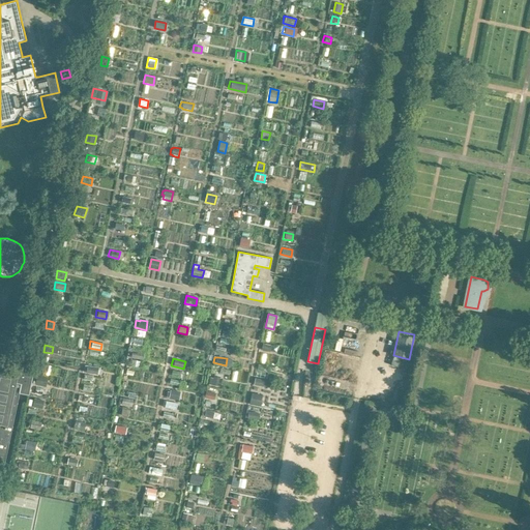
[(392,359),(391,365),(407,369),(409,362),(392,359)]
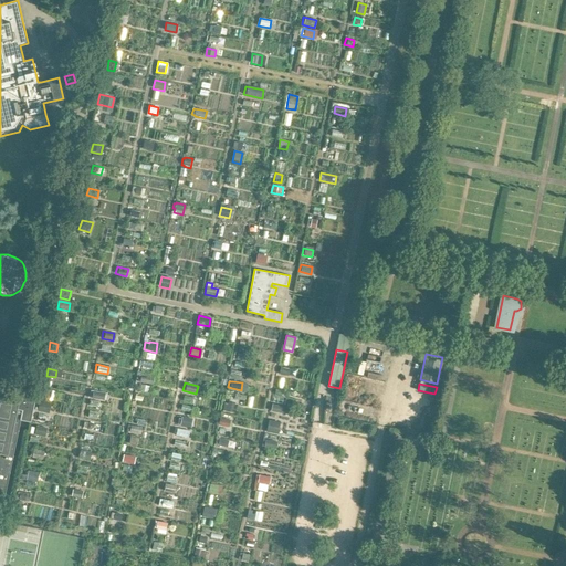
[(92,390),(90,398),(102,400),(104,392),(92,390)]
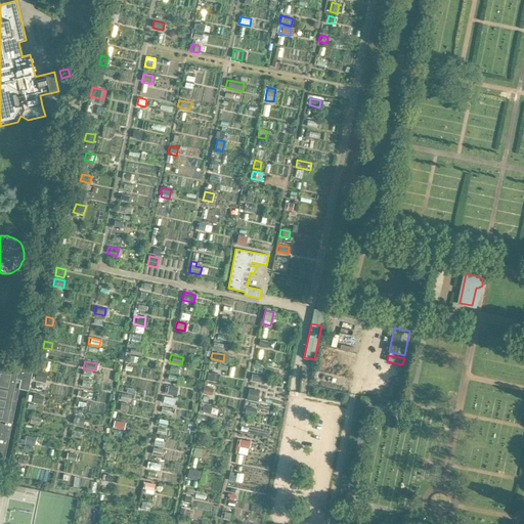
[(0,457),(5,459),(19,389),(28,391),(29,391),(34,366),(33,366),(17,363),(16,368),(9,366),(0,364),(0,457)]
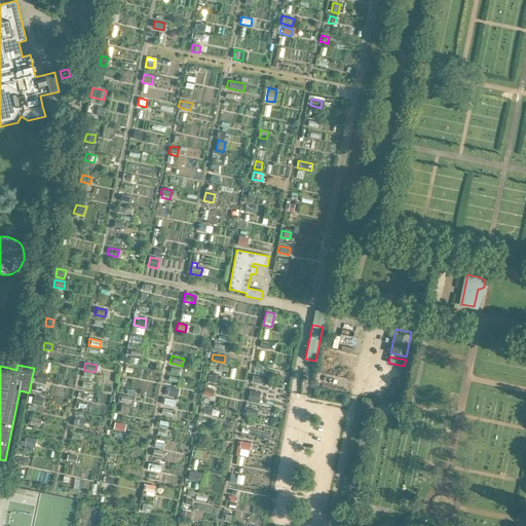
[(37,372),(35,382),(43,383),(45,374),(37,372)]
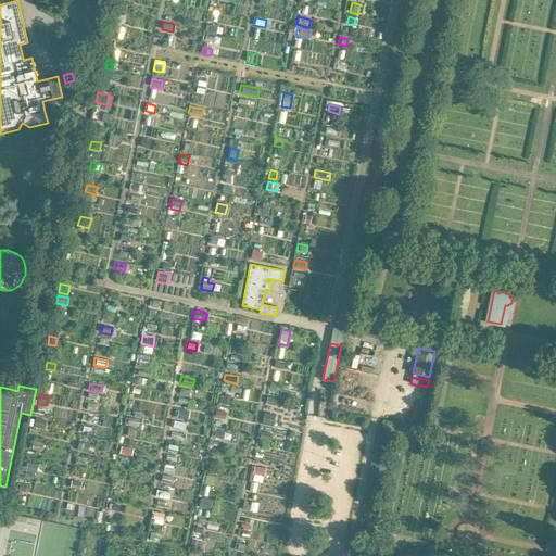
[(220,396),(219,404),(231,406),(234,397),(231,397),(225,395),(225,396),(220,396)]
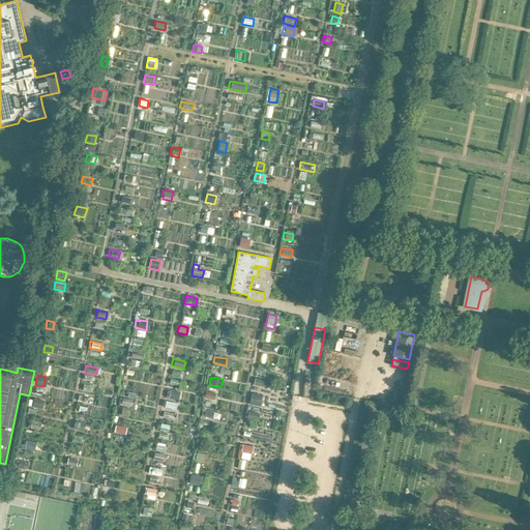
[(255,379),(254,385),(264,387),(266,381),(255,379)]
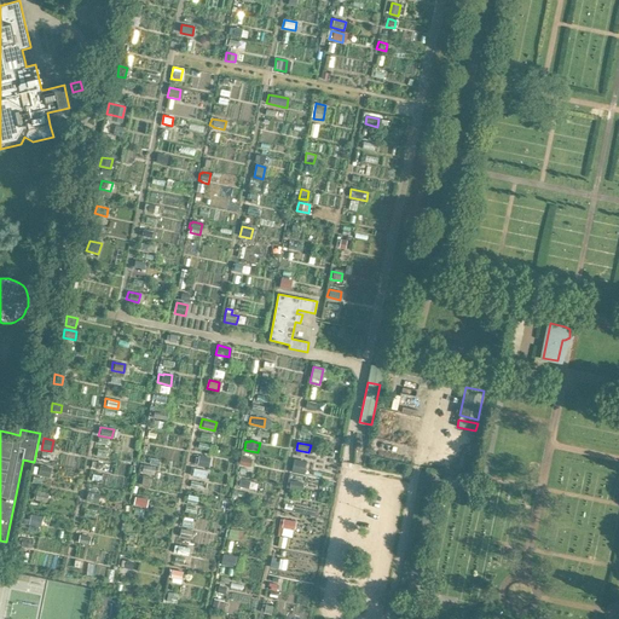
[(196,457),(195,464),(207,467),(209,457),(200,455),(200,458),(196,457)]
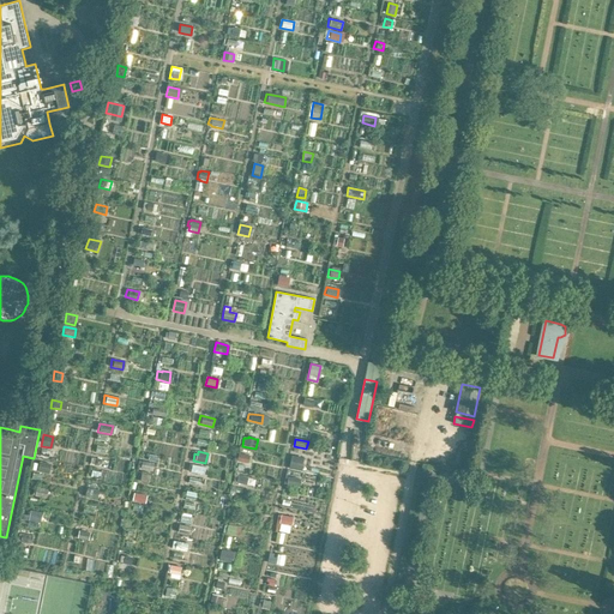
[(239,453),(238,462),(248,464),(250,456),(239,453)]
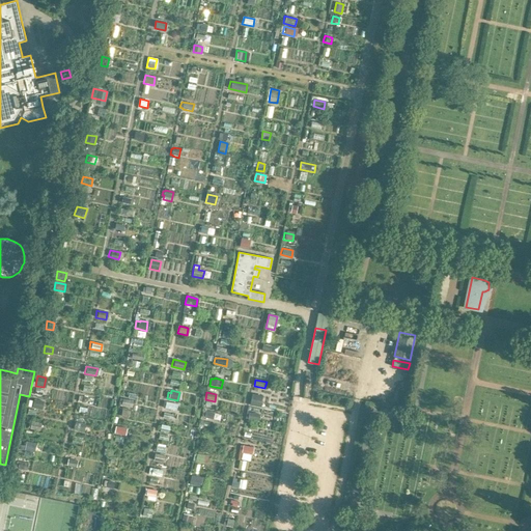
[(252,394),(250,404),(260,408),(262,397),(252,394)]
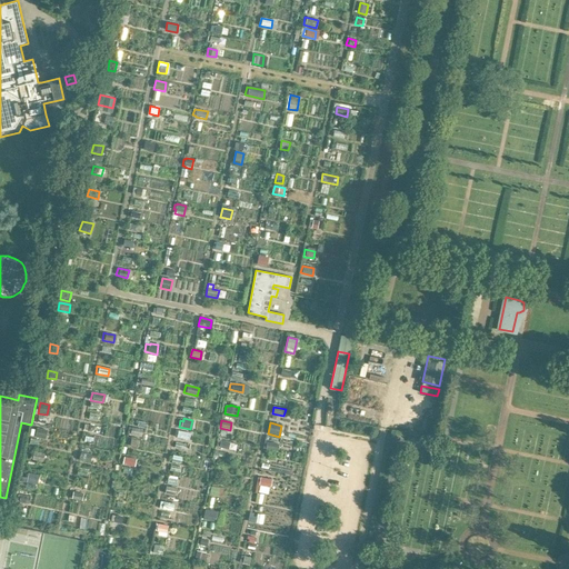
[(129,427),(128,433),(140,437),(142,430),(129,427)]
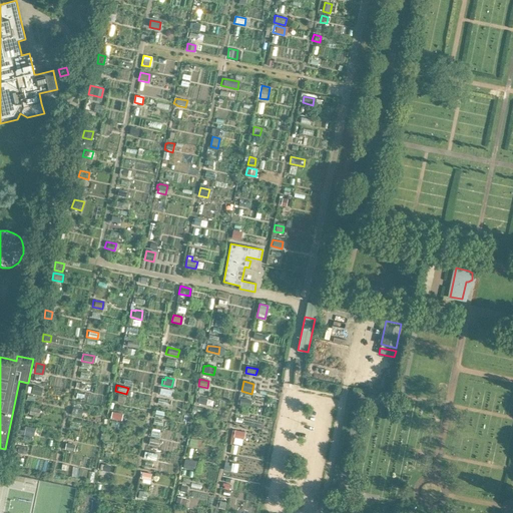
[(33,386),(31,394),(39,396),(41,388),(33,386)]
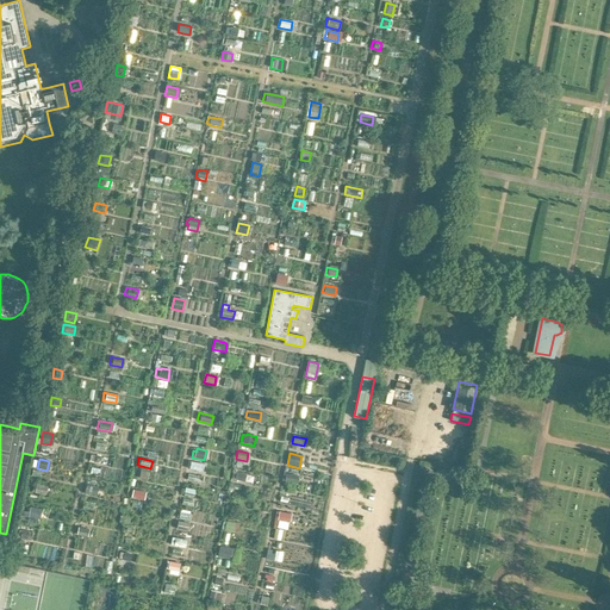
[(190,461),(188,468),(199,471),(200,464),(190,461)]
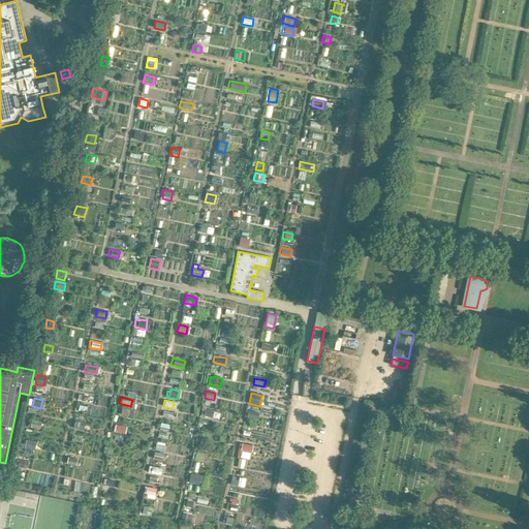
[(203,409),(201,415),(213,418),(214,411),(203,409)]
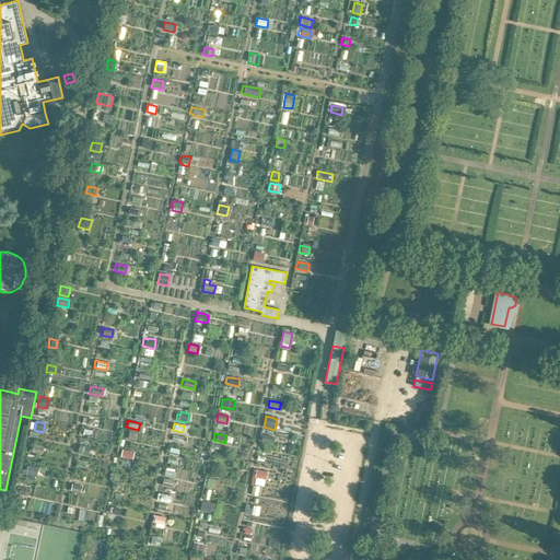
[(260,434),(259,442),(271,444),(273,438),(264,435),(260,434)]
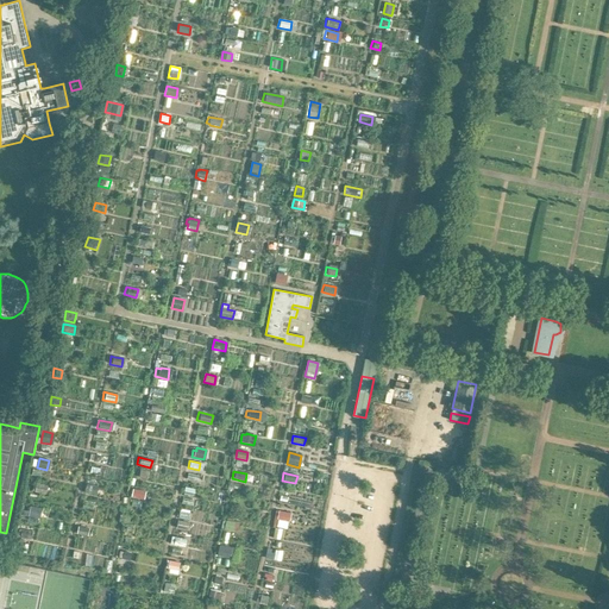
[(37,484),(36,493),(45,494),(46,487),(37,484)]
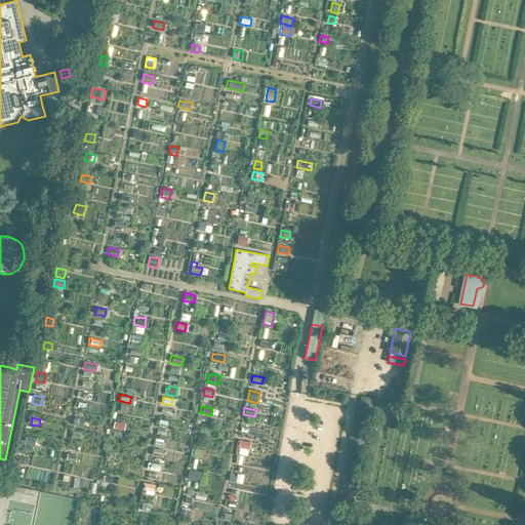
[(75,417),(74,425),(83,427),(85,419),(75,417)]
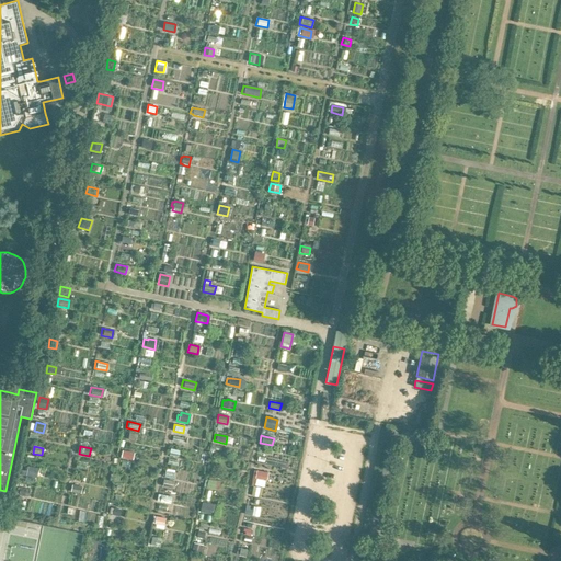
[(123,451),(121,458),(133,460),(134,454),(123,451)]
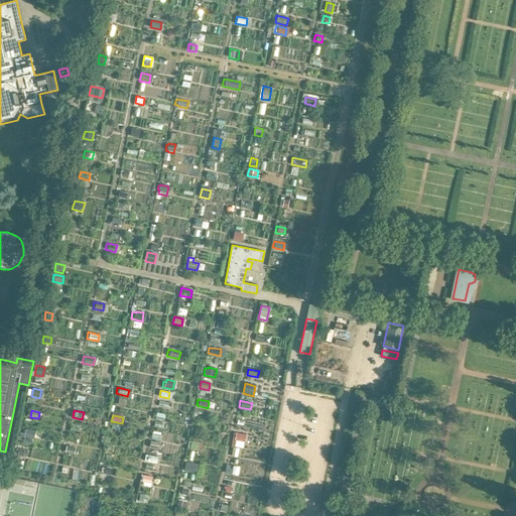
[(234,433),(232,443),(234,443),(235,439),(244,441),(245,435),(237,433),(236,433),(234,433)]
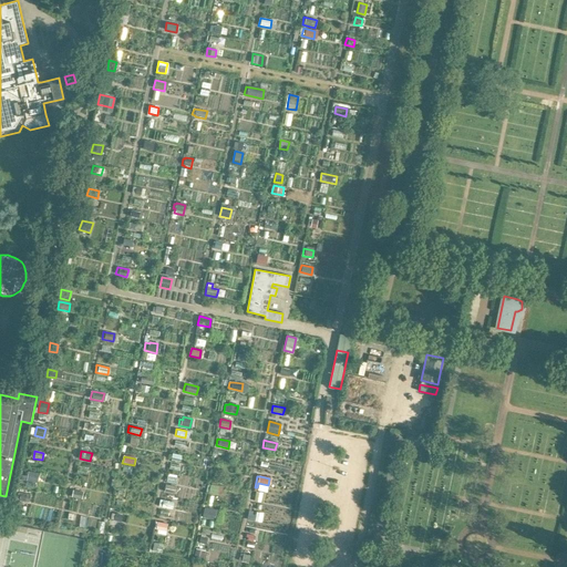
[(208,484),(207,492),(217,494),(218,486),(208,484)]
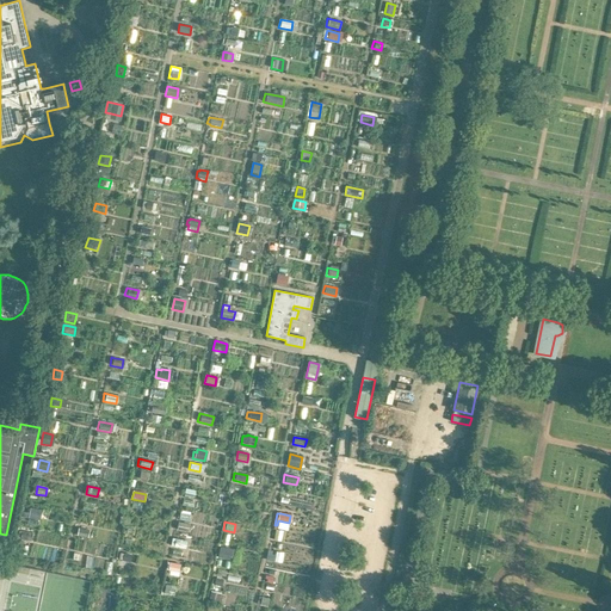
[(179,523),(178,530),(187,532),(190,525),(179,523)]
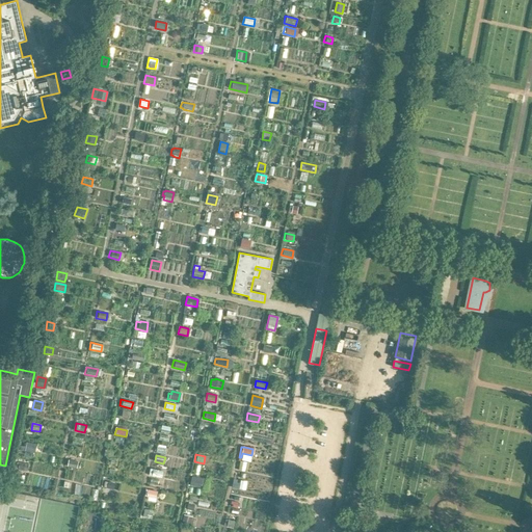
[(19,463),(18,470),(27,472),(28,466),(19,463)]
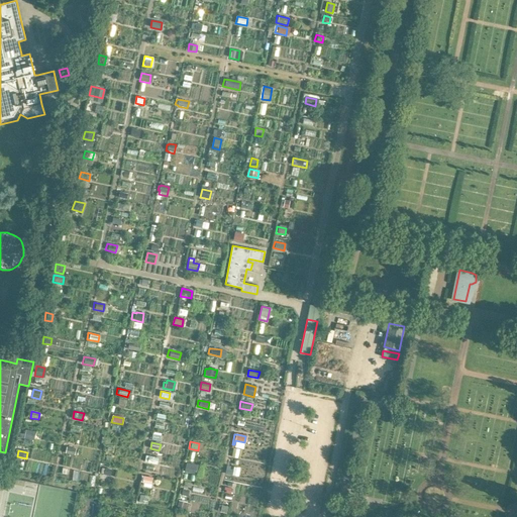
[(146,455),(145,462),(157,464),(158,457),(146,455)]
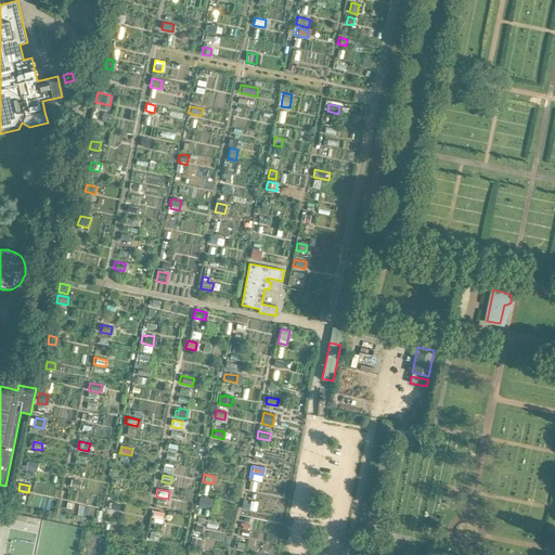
[(199,498),(198,506),(209,508),(211,500),(199,498)]
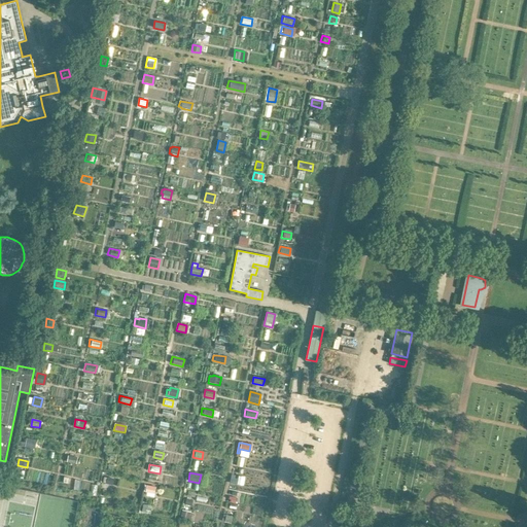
[(232,475),(230,483),(237,485),(238,480),(235,479),(236,476),(232,475)]
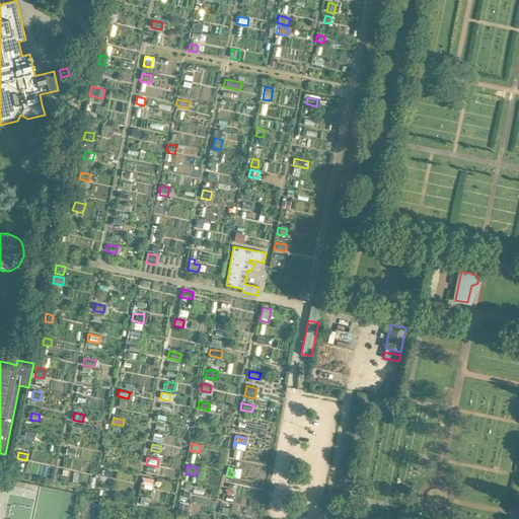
[(143,477),(142,484),(144,485),(152,486),(153,479),(143,477)]
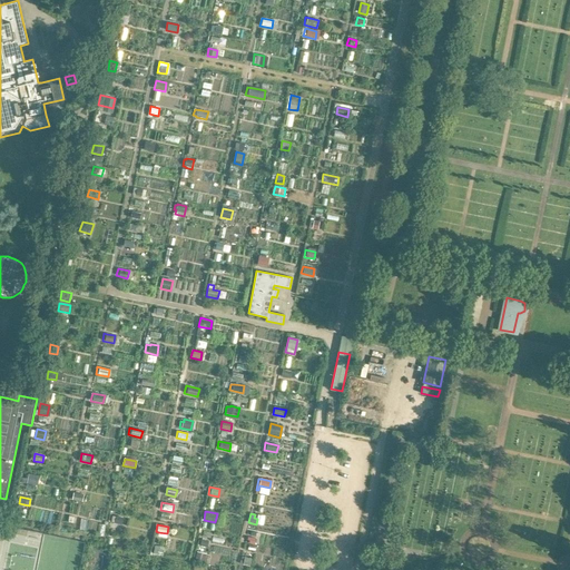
[(242,557),(241,564),(249,567),(252,559),(245,557),(245,558),(242,557)]
